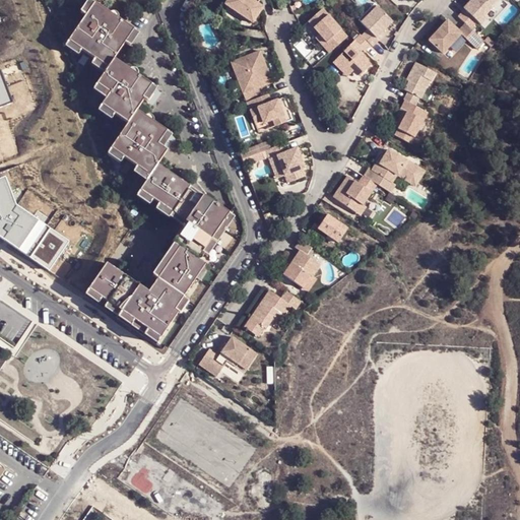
[(94,3),(89,0),(81,13),(85,16),(94,3)]
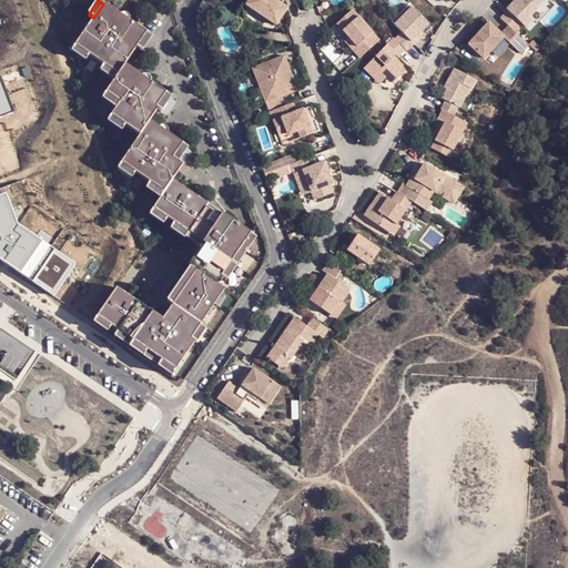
[(250,0),(245,9),(274,29),(285,11),(280,7),(282,2),(279,0),(250,0)]
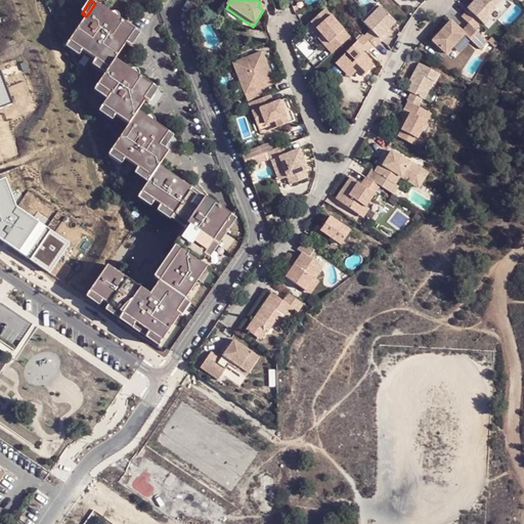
[(489,13),(500,0),(475,0),(468,8),(484,24),(491,16),(489,13)]
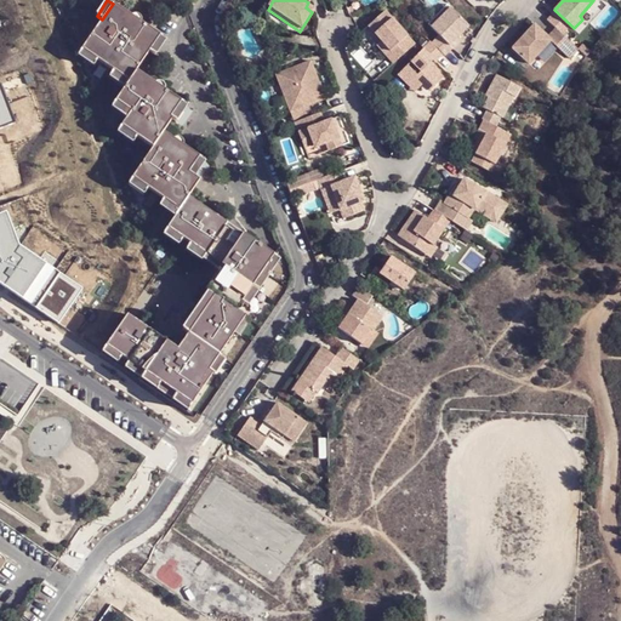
[(431,24),(449,5),(445,1),(426,21),(431,24)]
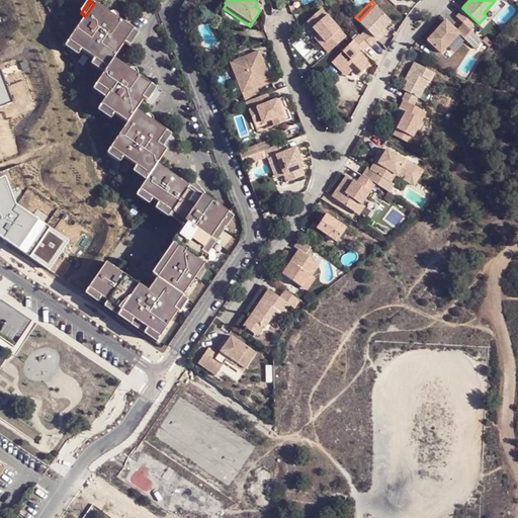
[(201,195),(189,187),(156,165),(166,151),(161,148),(157,145),(165,132),(136,111),(143,100),(140,98),(150,85),(113,60),(124,44),(134,30),(94,3),(85,16),(68,41),(81,51),(94,60),(107,69),(104,73),(95,85),(108,94),(105,99),(100,105),(113,114),(126,123),(109,149),(122,158),(136,167),(149,176),(145,180),(139,190),(152,199),(157,203),(170,212),(167,217),(180,226),(170,241),(173,243),(177,246),(156,278),(147,291),(105,262),(87,287),(100,297),(106,301),(159,337),(176,312),(172,310),(181,296),(203,264),(198,260),(202,253),(200,252),(227,213),(201,195)]
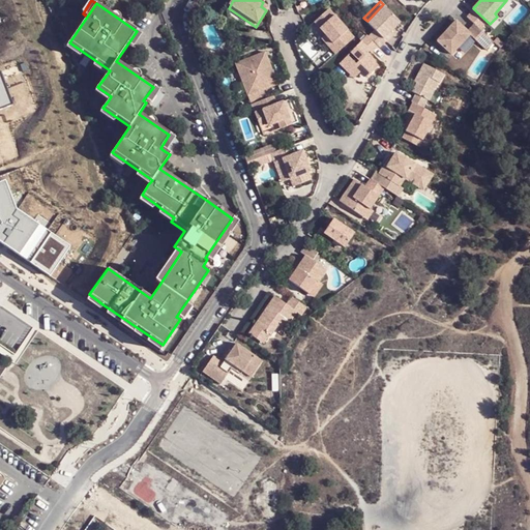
[(367,21),(378,31),(372,37),(379,45),(380,46),(386,39),(383,37),(391,29),(400,21),(383,4),(367,21)]
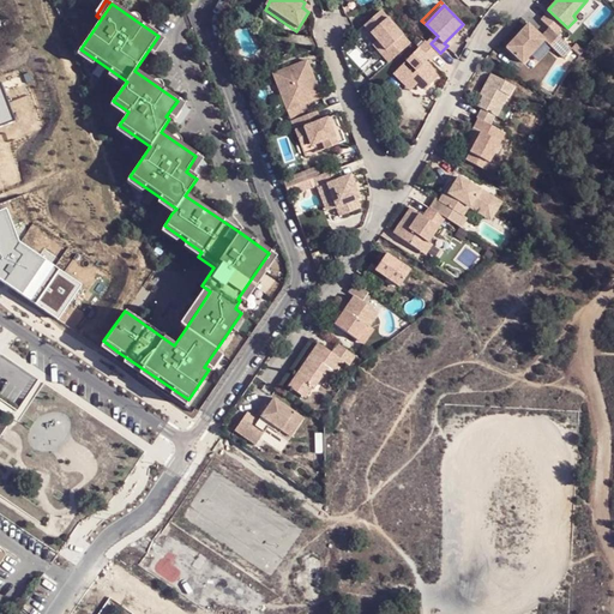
[(386,48),(381,53),(390,61),(410,41),(381,10),(365,25),(386,48)]
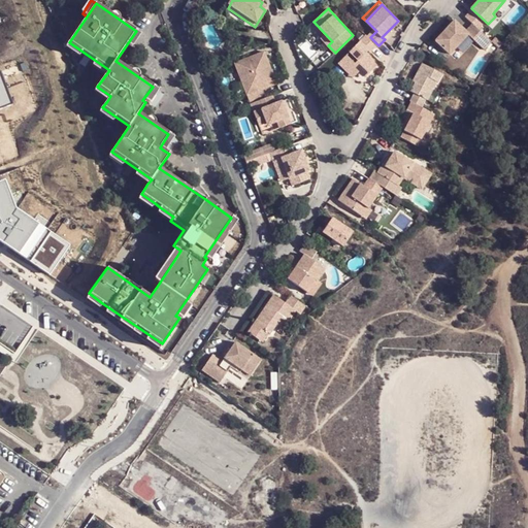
[(494,40),(472,22),(466,29),(455,19),(436,39),(451,52),(468,32),(487,47),(494,40)]
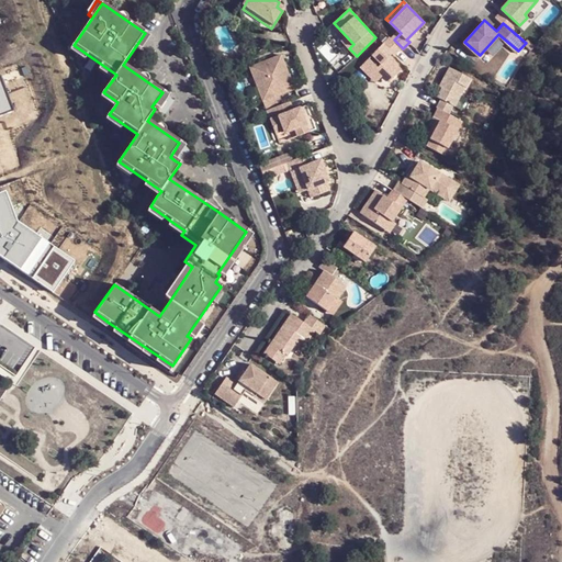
[(406,40),(409,42),(417,34),(415,31),(406,40)]
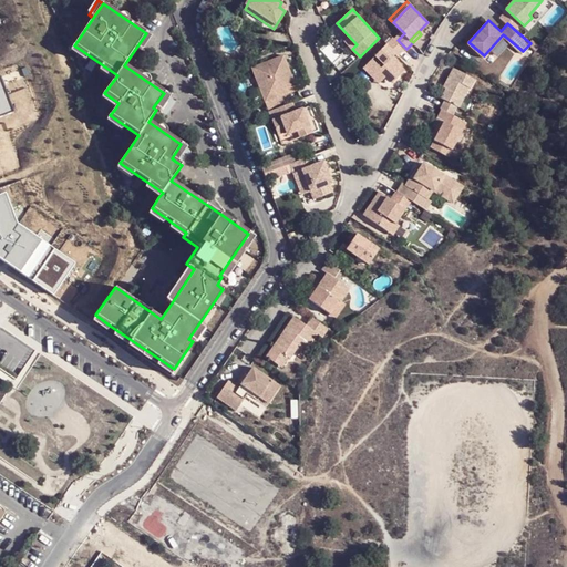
[(146,33),(136,48),(141,51),(151,37),(146,33)]
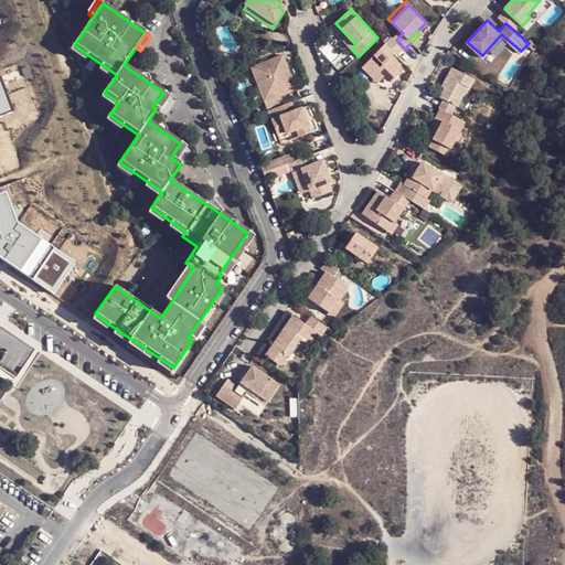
[(404,48),(396,40),(393,36),(368,62),(384,77),(386,75),(393,82),(405,68),(393,56),(396,53),(397,55),(404,48)]
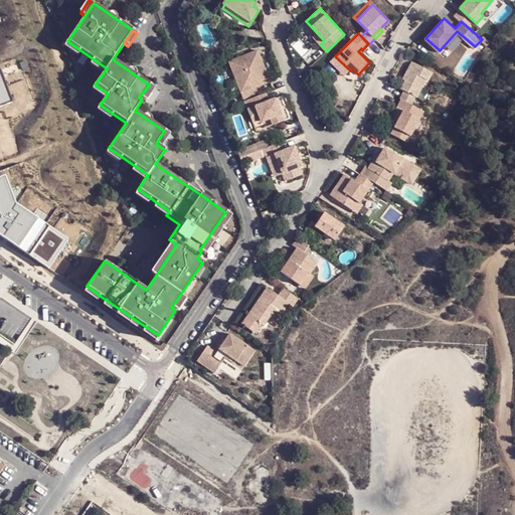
[(80,50),(67,41),(64,45),(77,54),(80,50)]
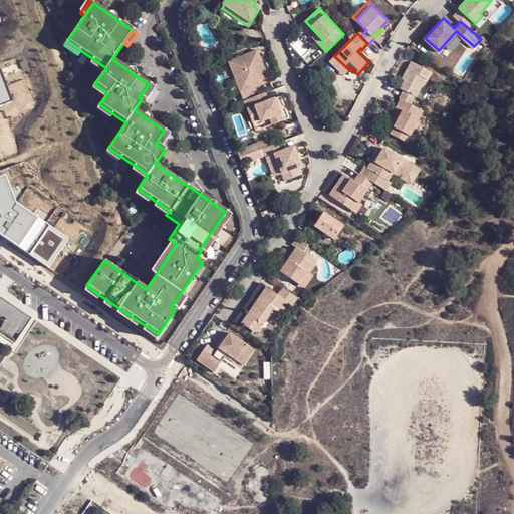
[(243,103),(257,97),(254,91),(252,85),(265,79),(254,54),(226,66),(243,103)]
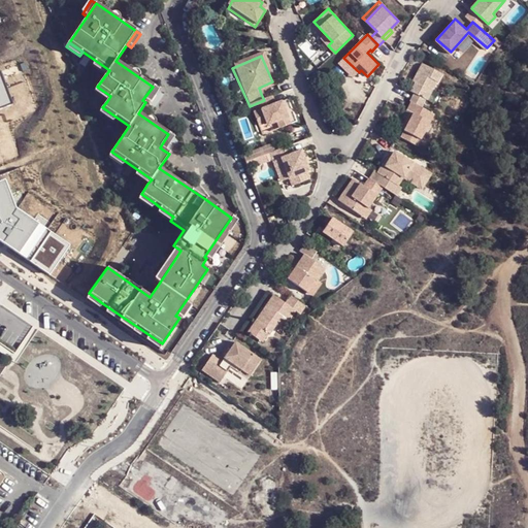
[(359,72),(343,58),(340,62),(356,76),(359,72)]
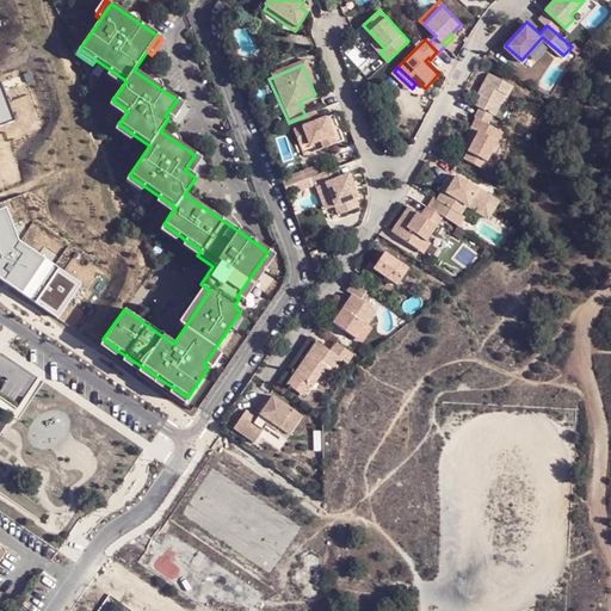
[(127,81),(111,71),(107,75),(123,86),(127,81)]
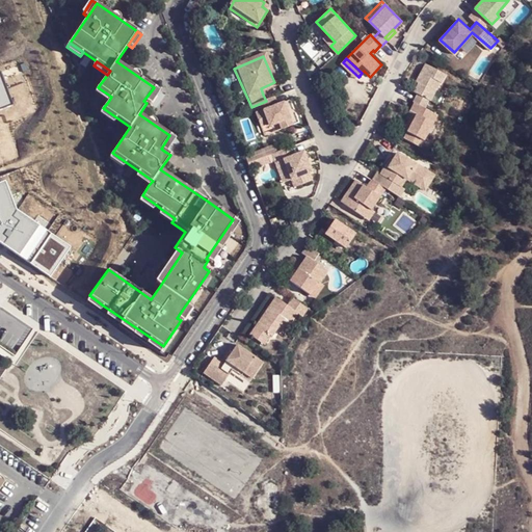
[(441,89),(448,76),(425,64),(419,78),(421,79),(418,83),(414,94),(417,95),(414,101),(415,102),(428,109),(431,102),(432,103),(440,89),(441,89)]
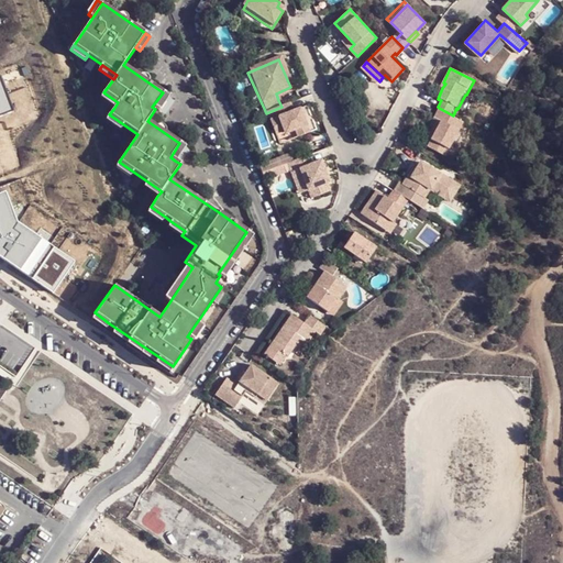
[(278,100),(294,94),(290,87),(276,94),(278,100)]
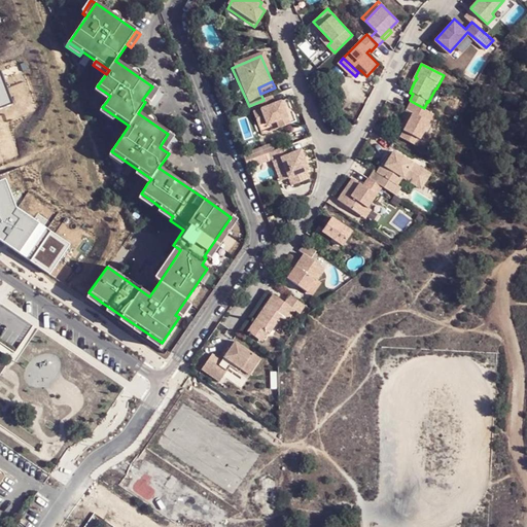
[(97,86),(94,92),(107,101),(110,96),(97,86)]
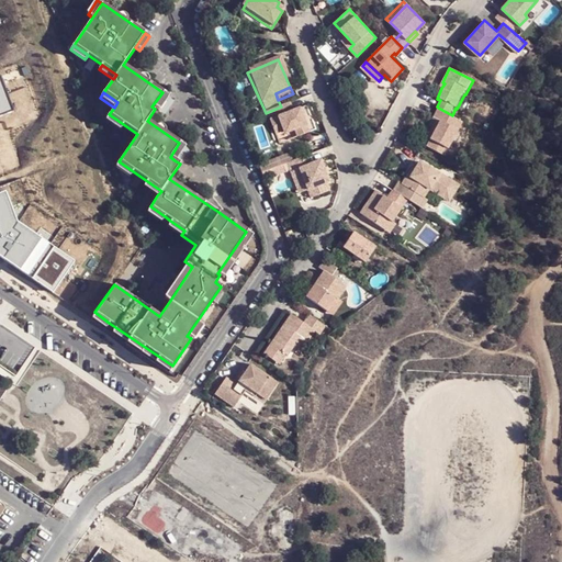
[(168,97),(163,92),(152,107),(155,109),(158,111),(168,97)]
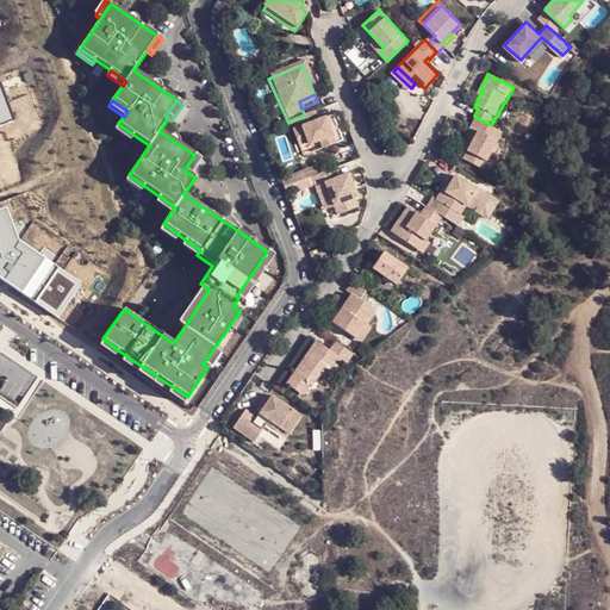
[(290,126),(316,116),(313,111),(305,116),(288,123),(290,126)]
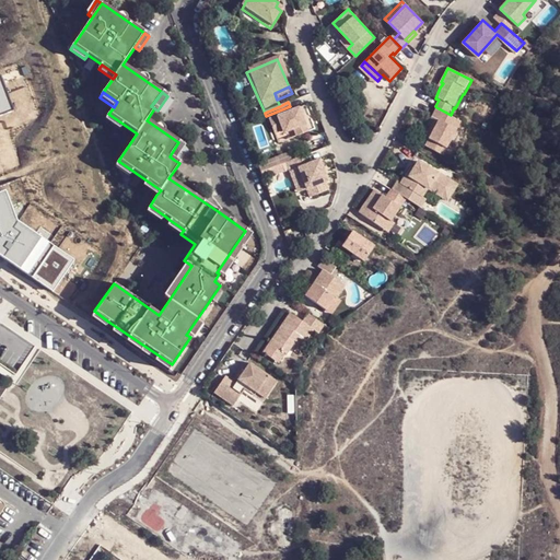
[(291,111),(290,106),(266,116),(278,143),(307,130),(298,107),(291,111)]
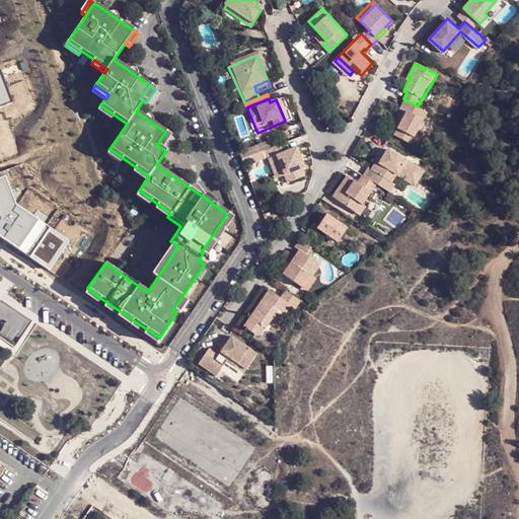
[(418,106),(404,99),(399,108),(402,110),(394,128),(397,129),(394,136),(411,144),(428,112),(418,106)]
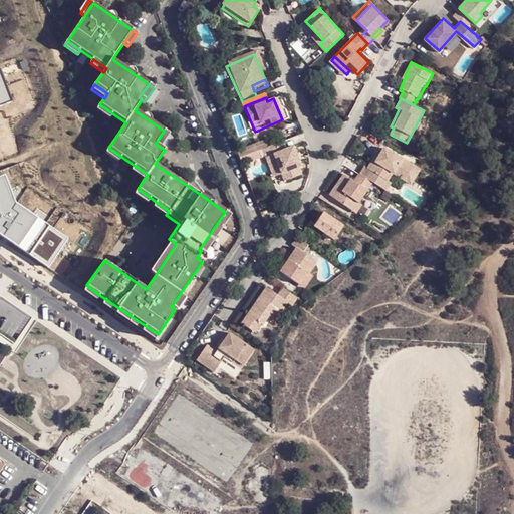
[(112,113),(99,104),(96,109),(109,118),(112,113)]
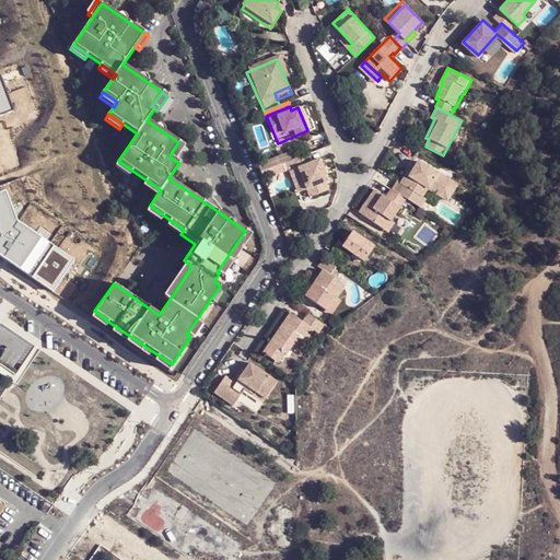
[(170,156),(174,160),(184,146),(178,142),(170,156)]
